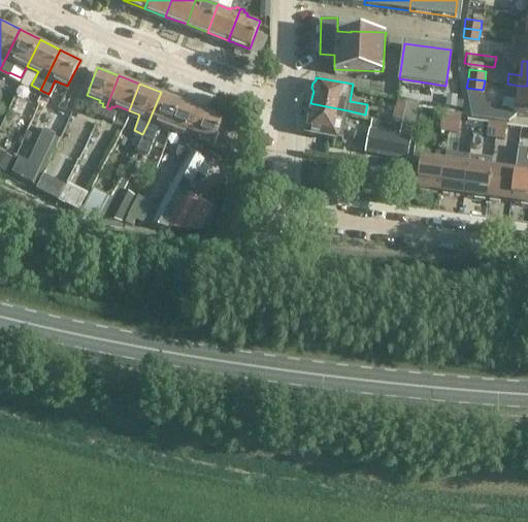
[(527,111),(527,86),(519,86),(507,84),(505,84),(504,94),(518,96),(516,106),(516,110),(527,111)]
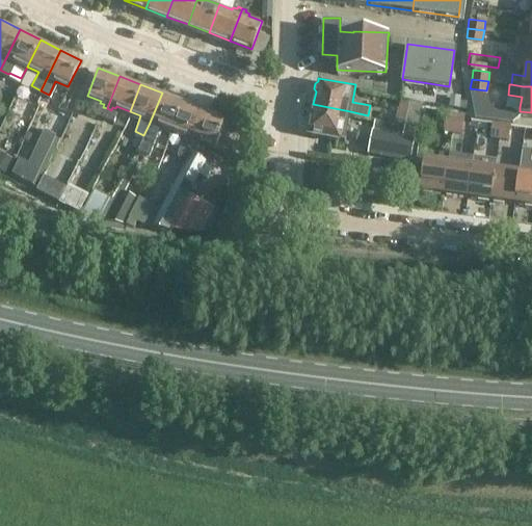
[(171,128),(183,100),(162,93),(149,125),(143,135),(139,143),(150,147),(159,123),(171,128)]
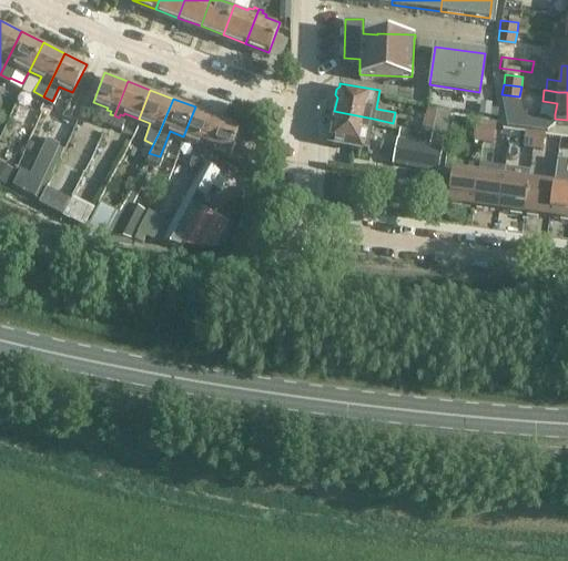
[(444,133),(448,112),(449,106),(437,104),(433,131),(444,133)]
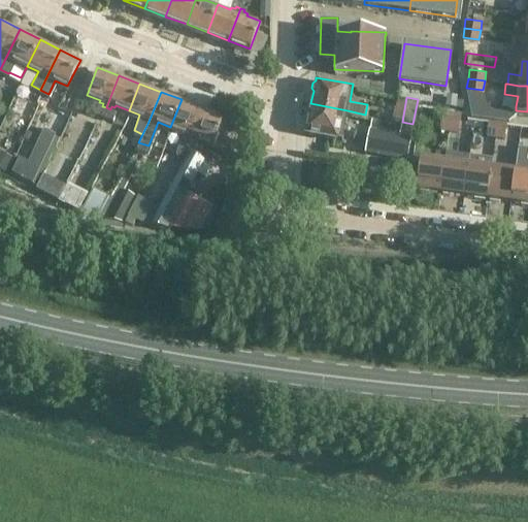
[(30,113),(35,101),(29,98),(23,109),(30,113)]
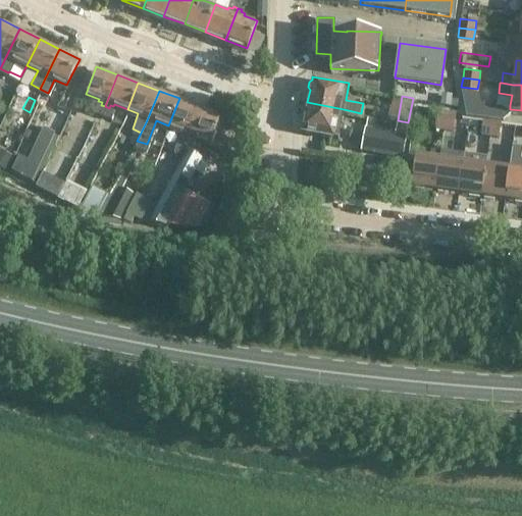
[(188,138),(200,106),(179,98),(168,125),(181,131),(180,133),(185,134),(184,137),(188,138)]
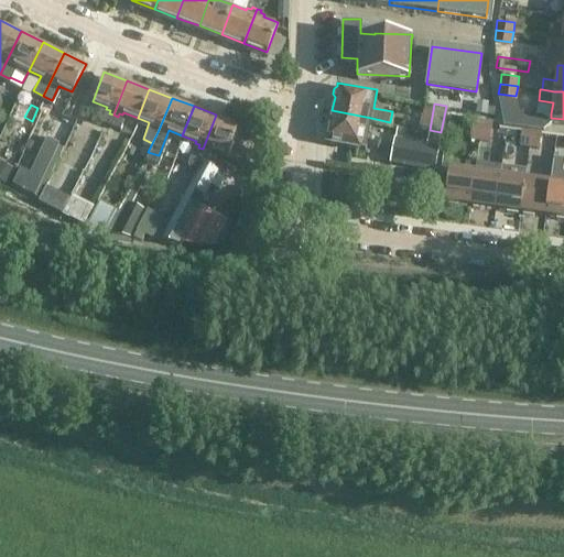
[(551,118),(551,113),(501,107),(502,111),(505,116),(509,119),(512,121),(543,124),(551,118)]
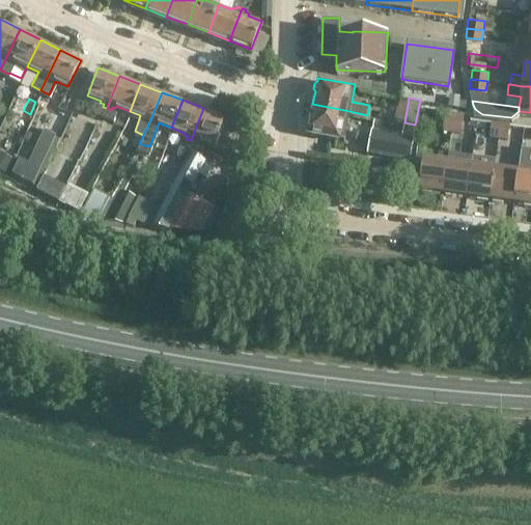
[(344,138),(350,111),(312,104),(310,116),(307,118),(306,125),(308,128),(307,131),(344,138)]
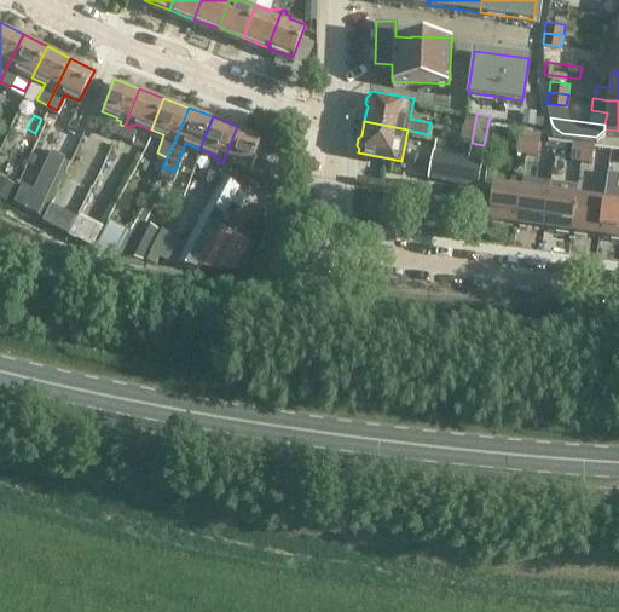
[(249,168),(262,136),(237,126),(223,163),(227,166),(229,162),(233,165),(235,162),(237,163),(249,168)]
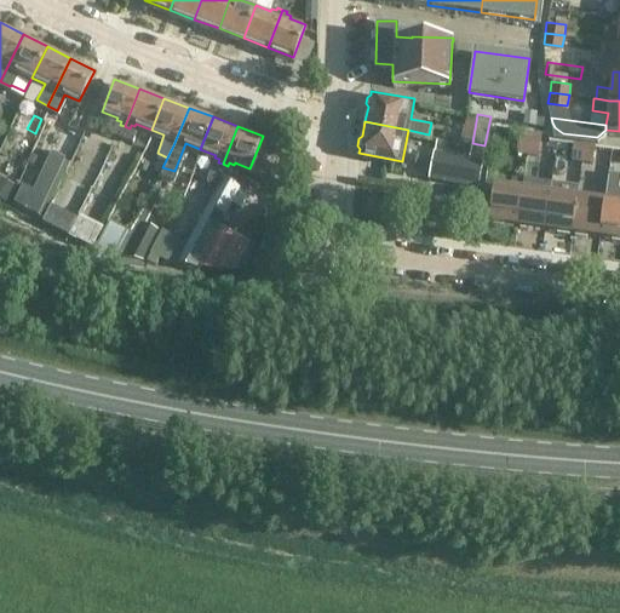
[(73,147),(79,132),(70,129),(64,143),(73,147)]
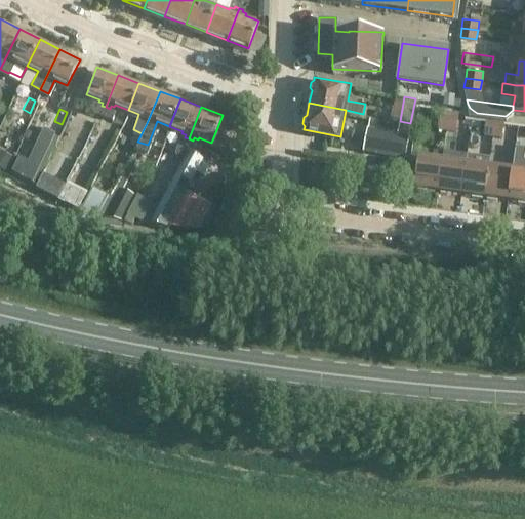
[(446,126),(448,114),(440,112),(438,125),(446,126)]
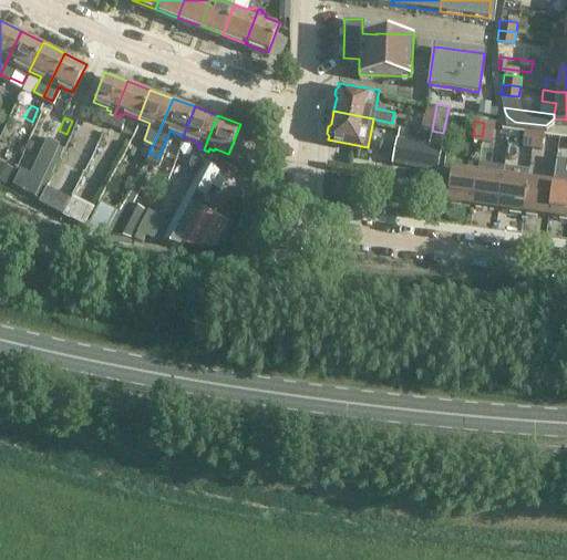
[(492,137),(494,124),(484,123),(482,136),(492,137)]
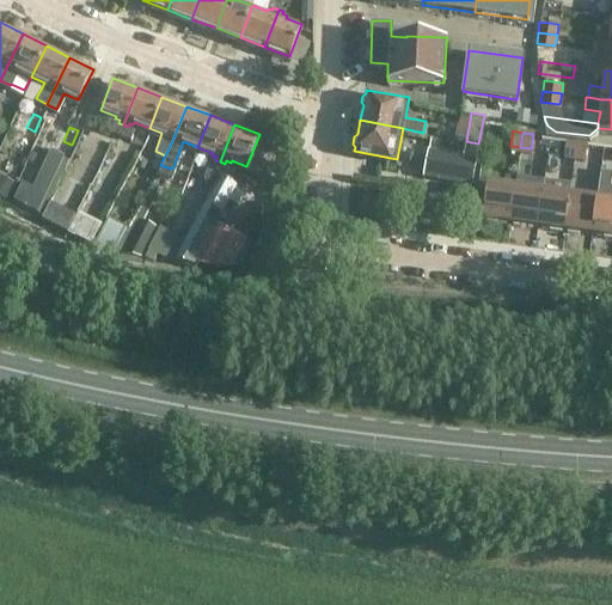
[(471,179),(478,144),(466,141),(432,134),(424,171),(471,179)]
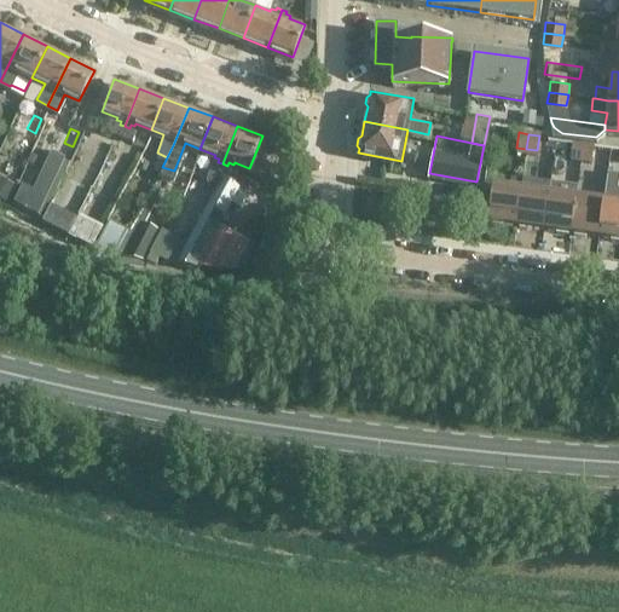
[(562,174),(567,139),(556,138),(553,173),(562,174)]
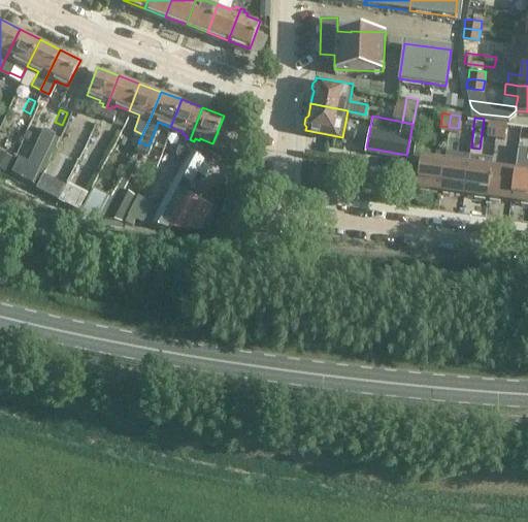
[(504,134),(505,122),(488,119),(487,132),(504,134)]
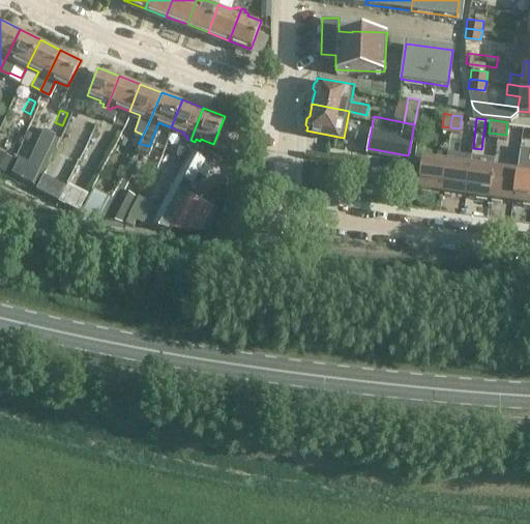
[(529,170),(526,170),(528,156),(525,156),(529,125),(523,124),(519,156),(518,156),(517,169),(512,199),(529,201),(529,170)]
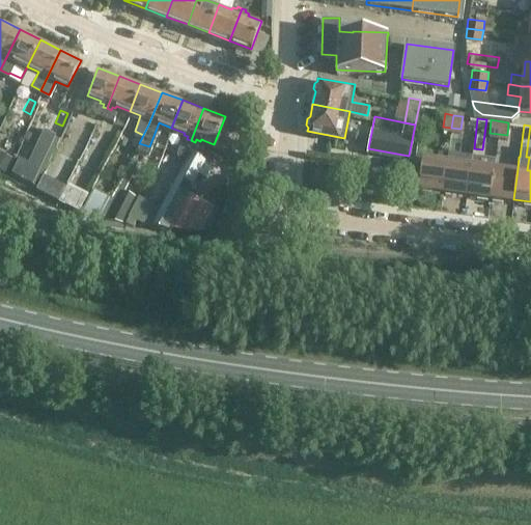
[(147,204),(137,198),(138,194),(121,186),(105,219),(166,227),(203,156),(199,154),(203,140),(201,139),(200,141),(196,139),(195,142),(191,140),(187,139),(188,136),(184,135),(176,150),(175,150),(147,204)]
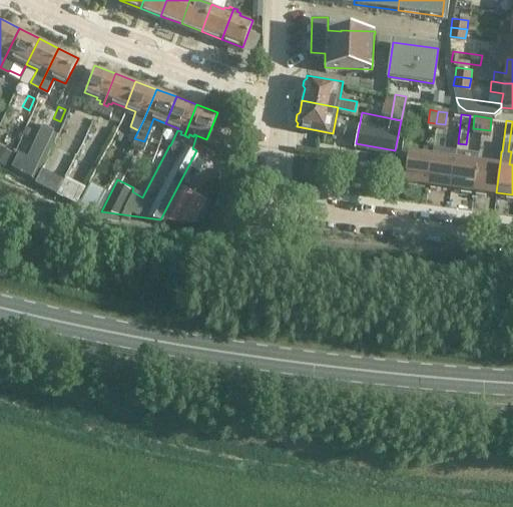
[(428,183),(432,154),(409,150),(405,180),(428,183)]
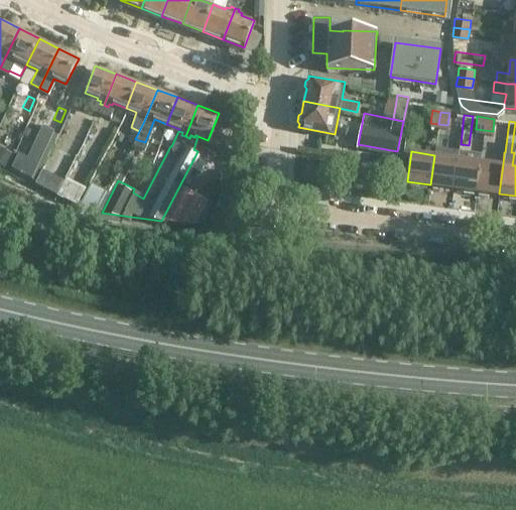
[(454,187),(458,158),(434,155),(430,184),(454,187)]
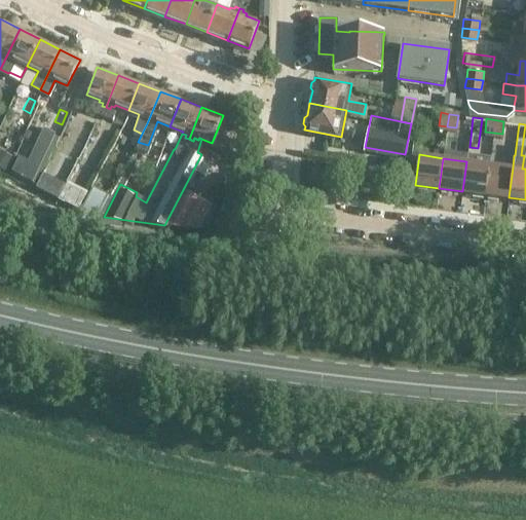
[(485,194),(489,164),(466,161),(462,191),(485,194)]
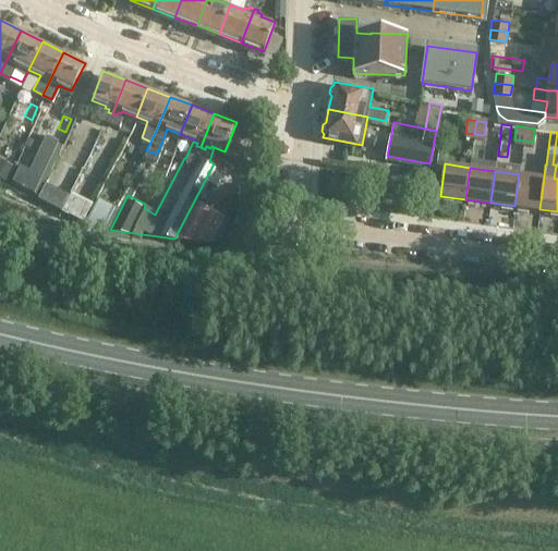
[(540,209),(544,178),(519,174),(514,206),(540,209)]
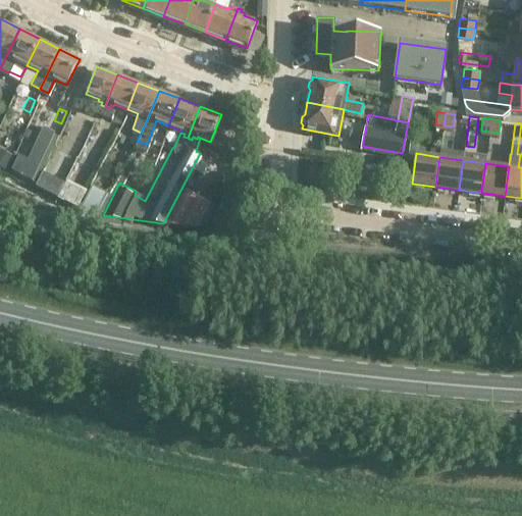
[(57,195),(64,181),(41,170),(35,184),(57,195)]
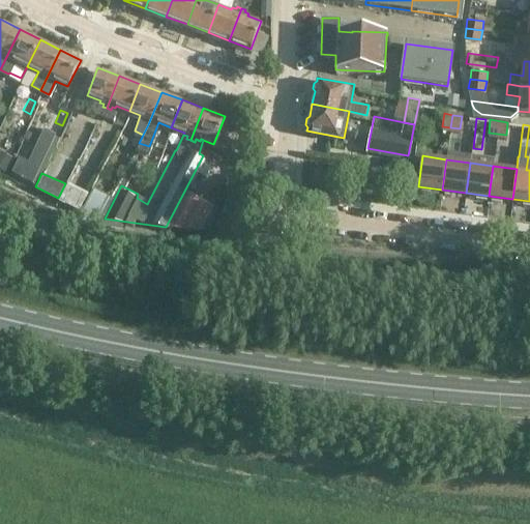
[(79,207),(87,191),(68,181),(59,199),(79,207)]
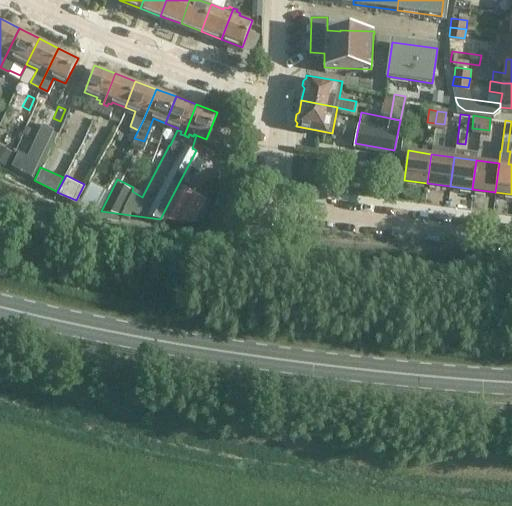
[(97,207),(107,187),(90,178),(80,198),(97,207)]
